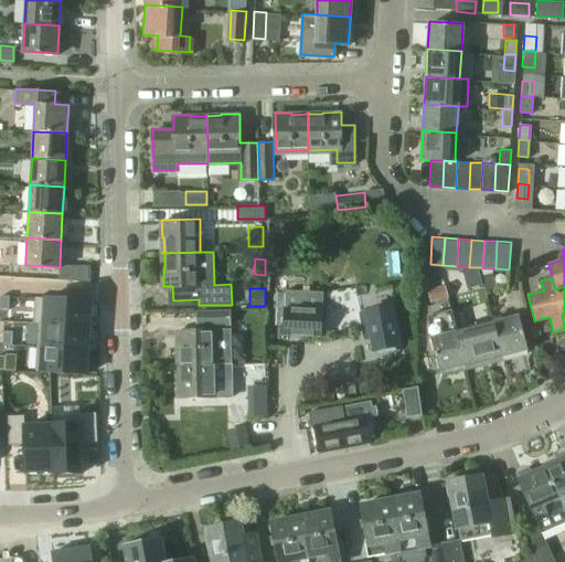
[(321,335),(323,290),(286,288),(284,333),(321,335)]
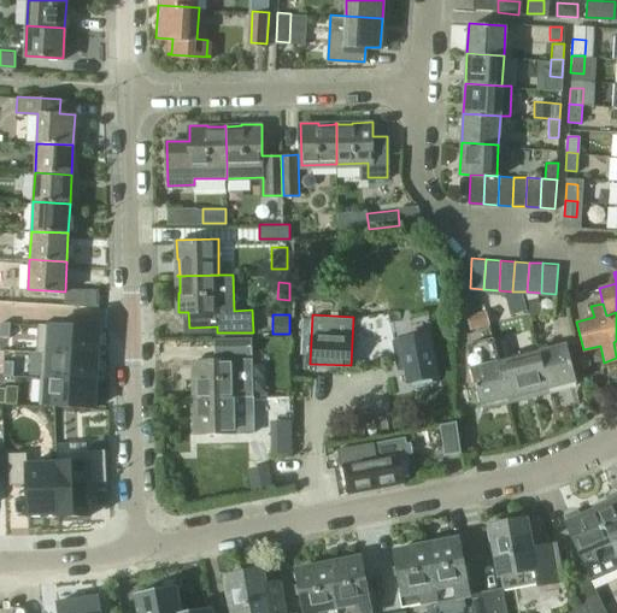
[(0,320),(0,335),(9,335),(10,322),(0,320)]
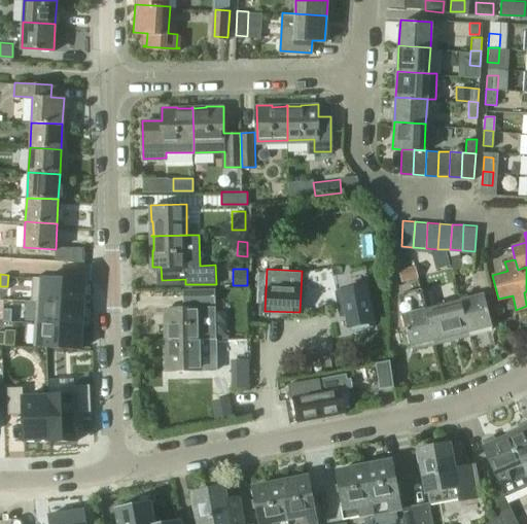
[(33,276),(31,299),(82,303),(84,279),(33,276)]
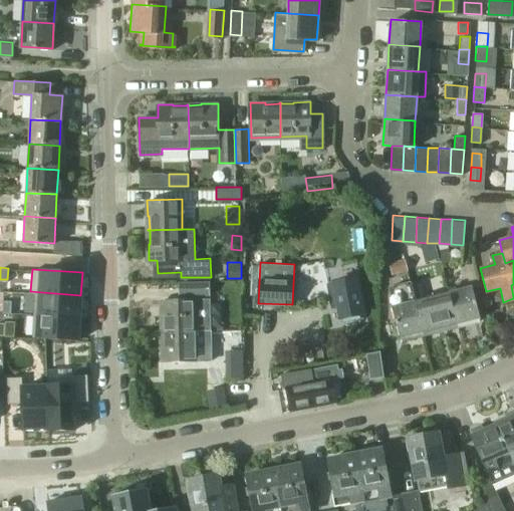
[(361,312),(355,277),(329,282),(333,302),(338,302),(341,316),(361,312)]
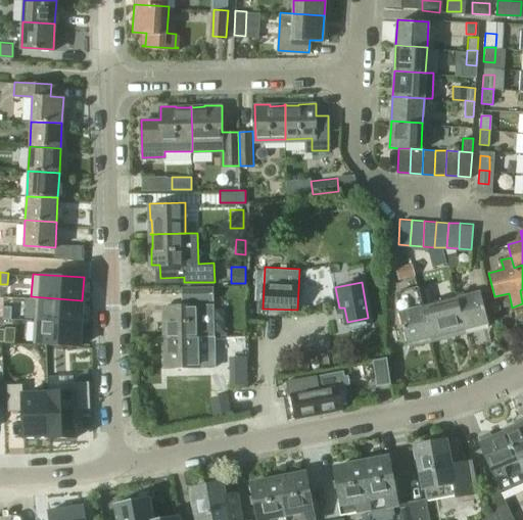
[(430,337),(422,305),(417,285),(395,291),(400,311),(398,311),(407,343),(430,337)]
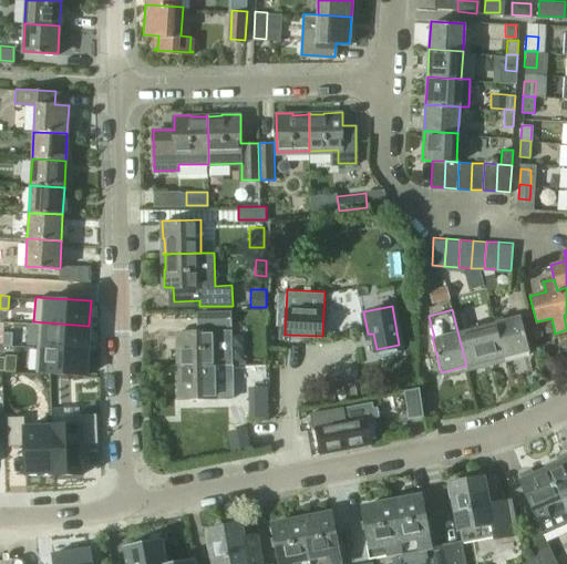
[(230,325),(230,310),(199,310),(199,325),(230,325)]
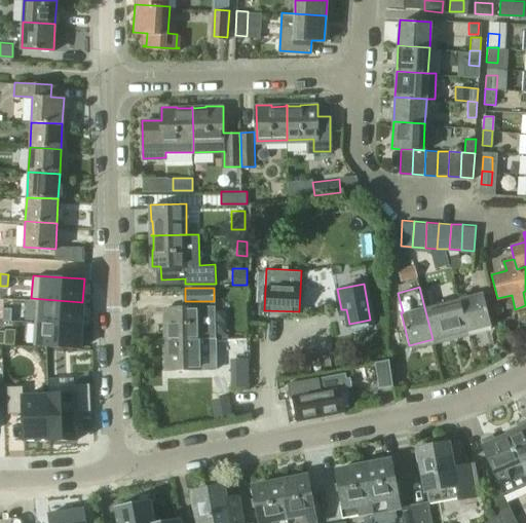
[(491,324),(483,292),(459,298),(467,330),(491,324)]
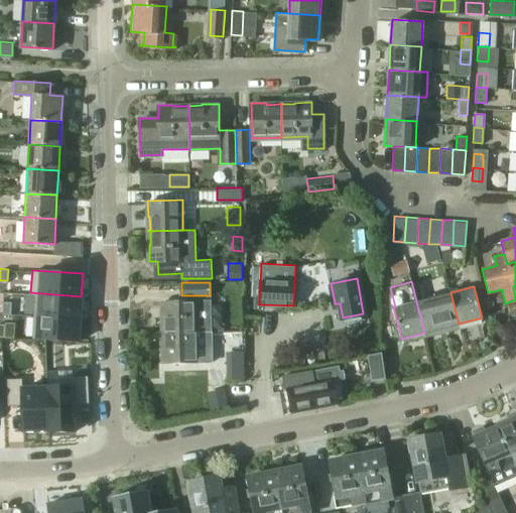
[(30,292),(30,293),(35,294),(34,314),(80,317),(81,296),(30,292)]
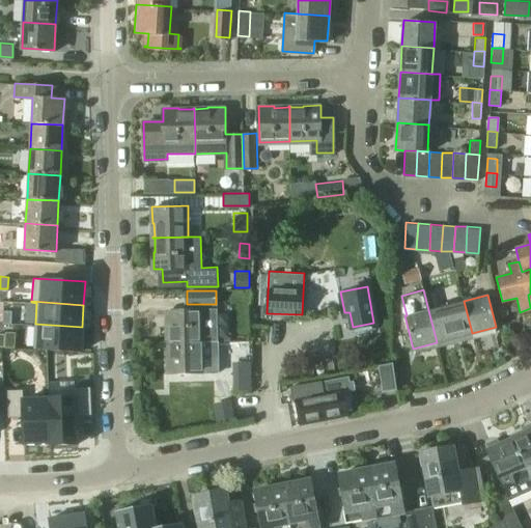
[(472,333),(464,301),(428,310),(437,342),(472,333)]
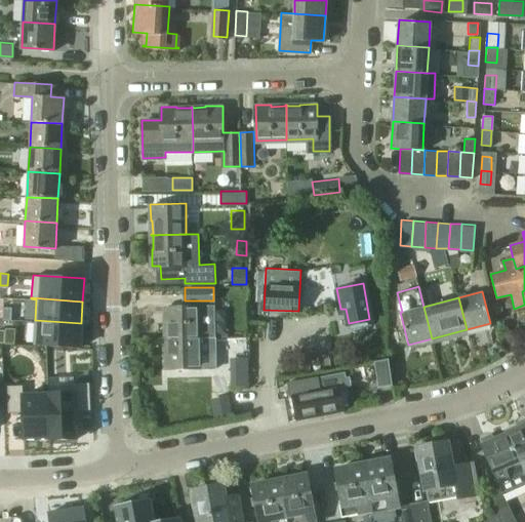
[(3,306),(2,318),(10,319),(11,307),(3,306)]
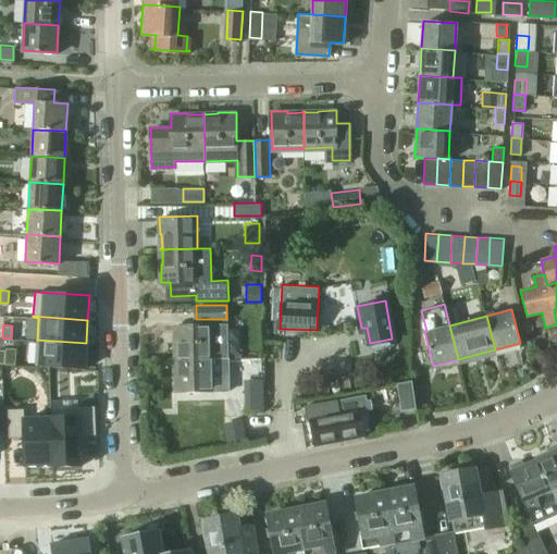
[(226,356),(226,324),(175,325),(175,342),(176,342),(176,356),(175,356),(175,357),(212,356),(226,356)]
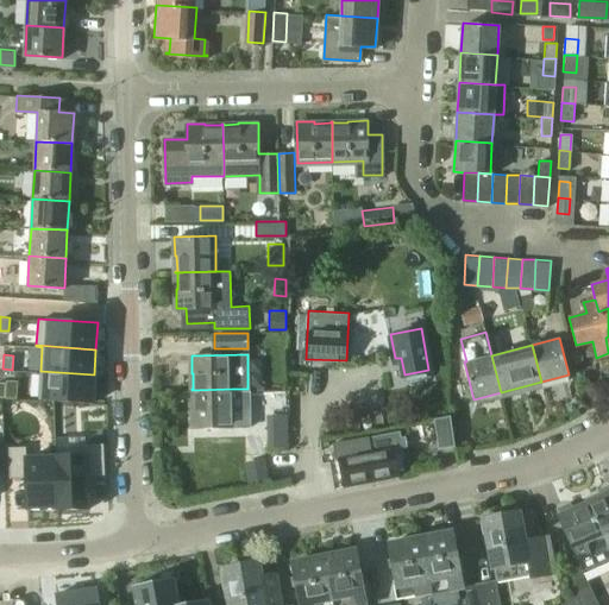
[(41,371),(38,398),(92,402),(94,375),(41,371)]
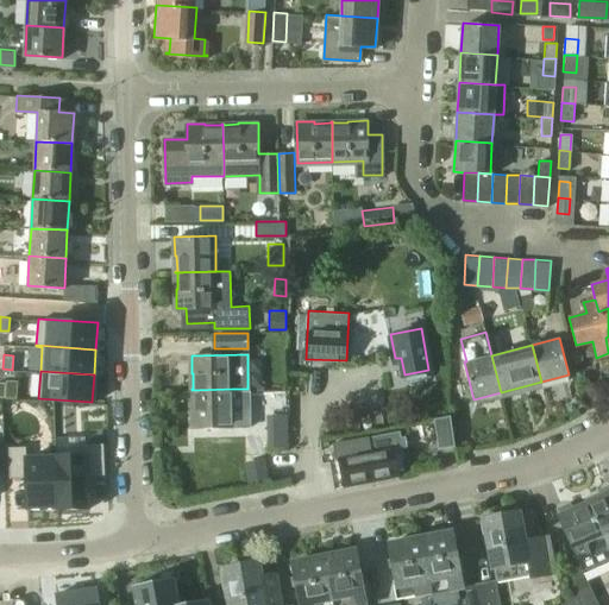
[(233,426),(232,389),(192,390),(192,391),(193,391),(194,408),(192,408),(193,426),(233,426)]
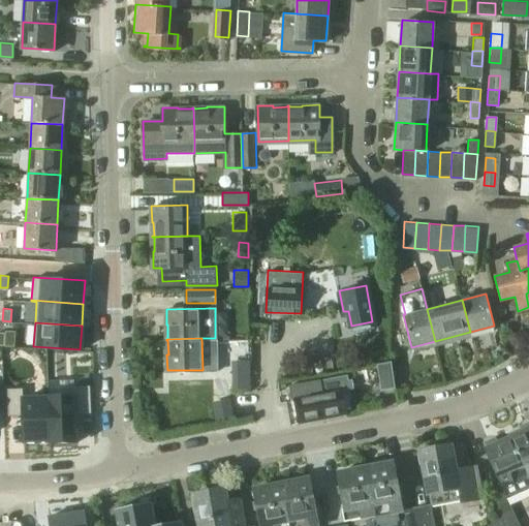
[(376,364),(380,390),(395,388),(390,361),(376,364)]
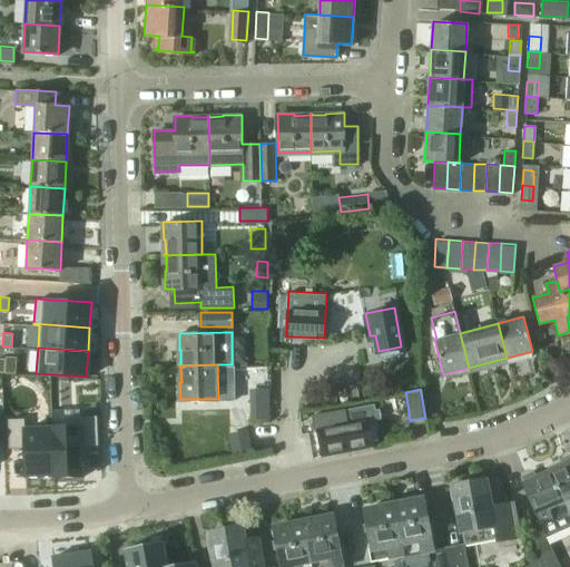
[(344,408),(312,413),(315,430),(317,430),(323,455),(372,445),(367,419),(347,422),(344,408)]
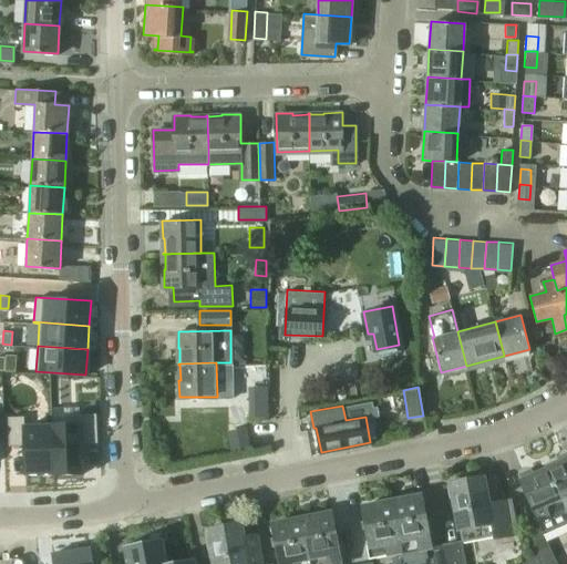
[(80,419),(52,420),(54,473),(83,472),(82,442),(98,442),(95,412),(80,413),(80,419)]
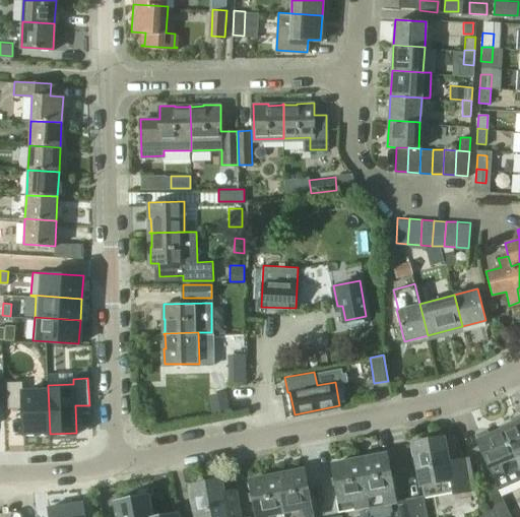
[(21,381),(7,382),(8,407),(21,407),(22,435),(50,434),(48,390),(22,391),(21,381)]
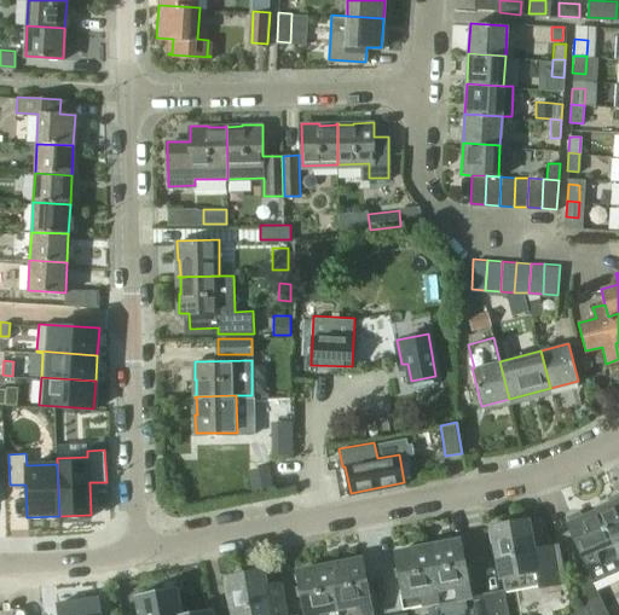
[(267,468),(249,471),(253,492),(272,488),(267,468)]
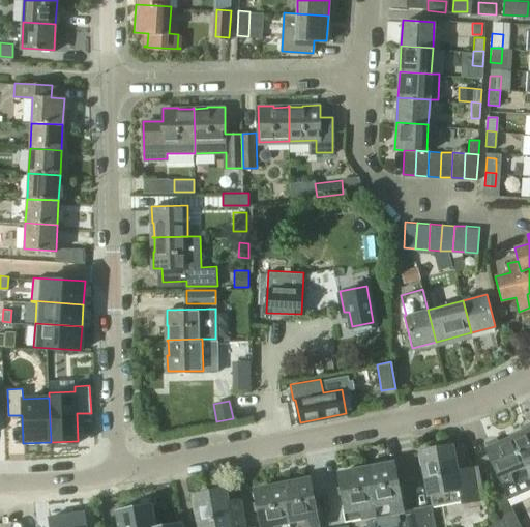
[(526,431),(511,437),(529,474),(529,475),(529,422),(524,427),(526,431)]
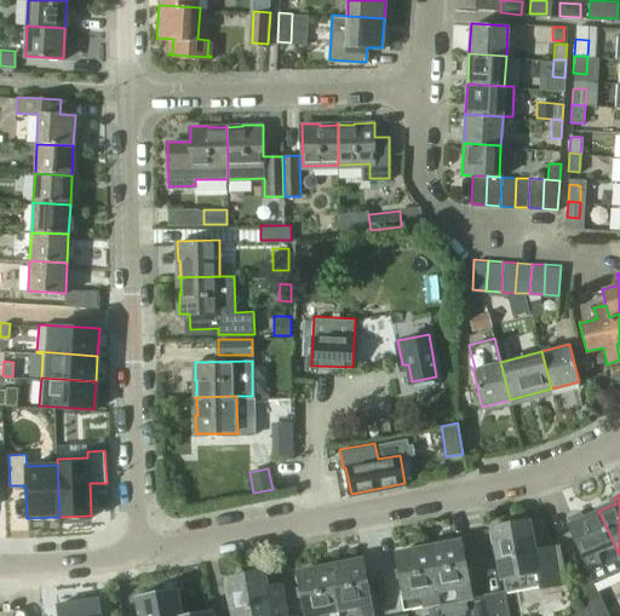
[(567,516),(566,516),(569,524),(589,568),(596,582),(619,571),(619,556),(619,554),(598,511),(581,518),(579,513),(568,518),(567,516)]
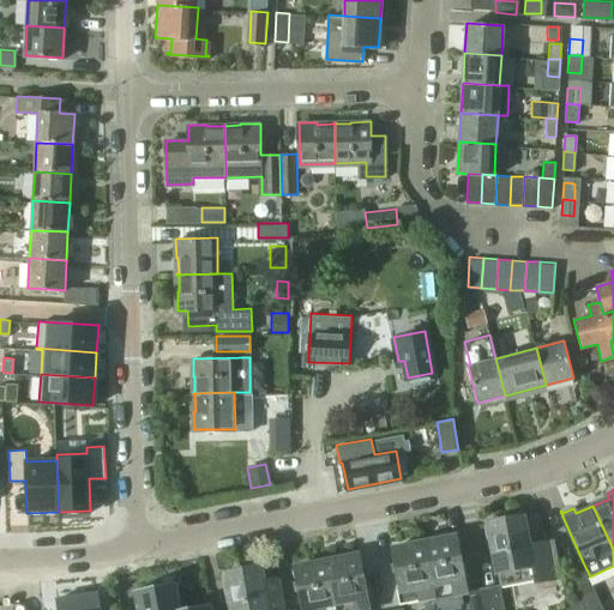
[(522,514),(488,521),(498,571),(500,587),(535,580),(561,575),(555,539),(528,544),(522,514)]
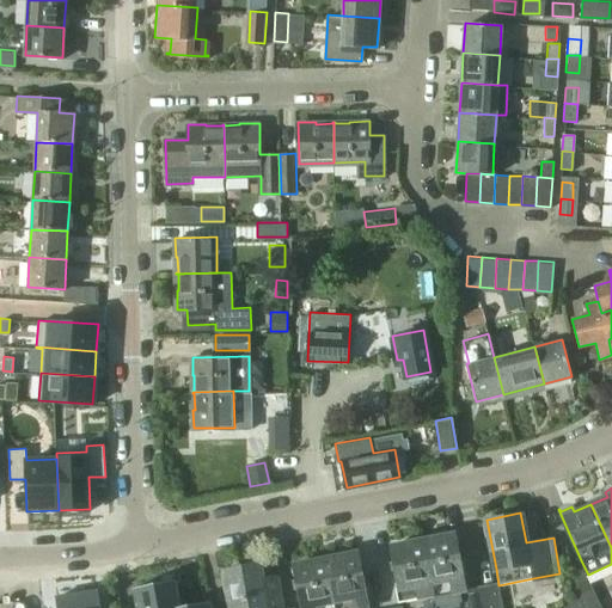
[(465,585),(454,533),(423,539),(433,593),(465,585)]
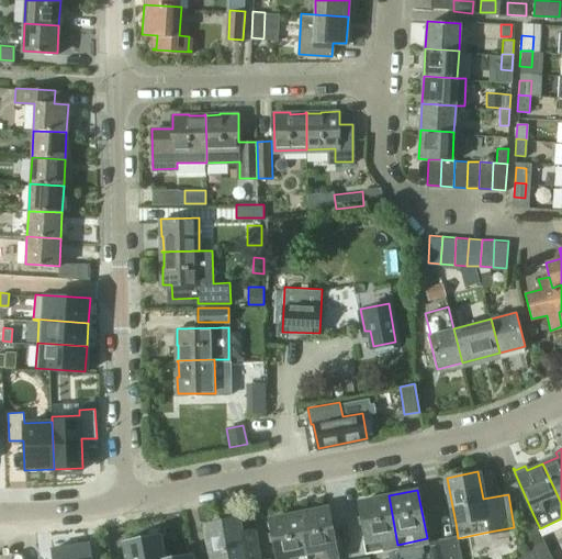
[(397,545),(389,495),(359,501),(366,537),(363,537),(366,550),(397,545)]
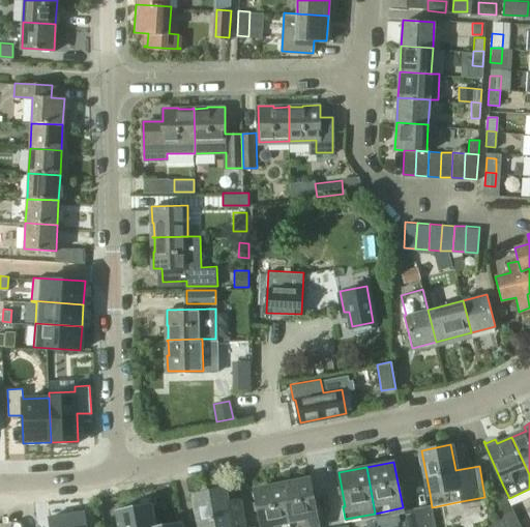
[(315,526),(319,526),(310,477),(283,482),(291,526),(315,526)]
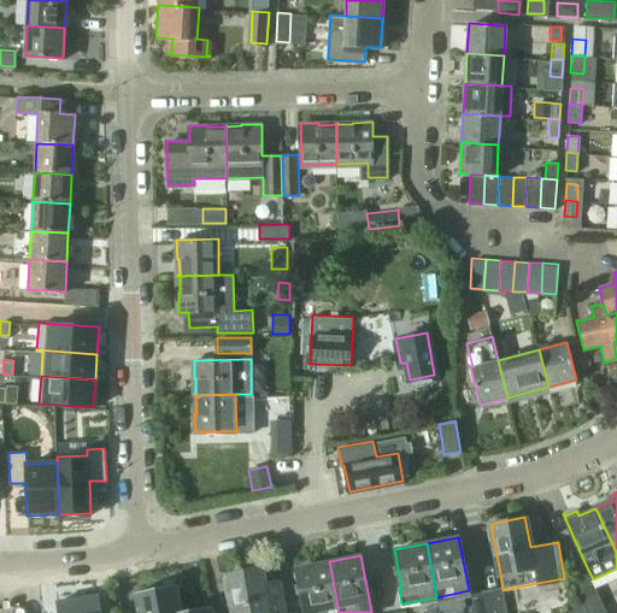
[(339,612),(329,561),(297,567),(304,612),(339,612)]
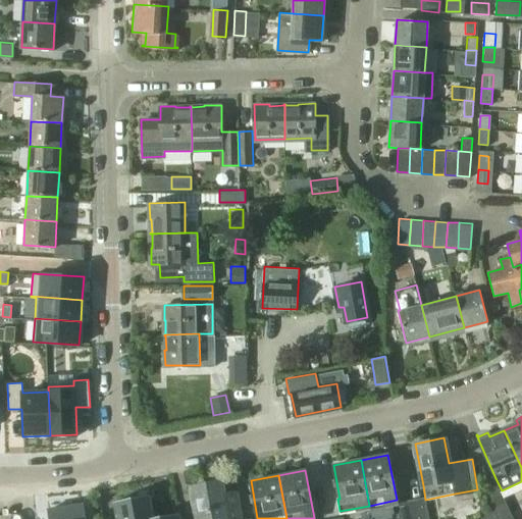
[(243,518),(238,491),(223,494),(221,480),(191,486),(197,518),(243,518)]
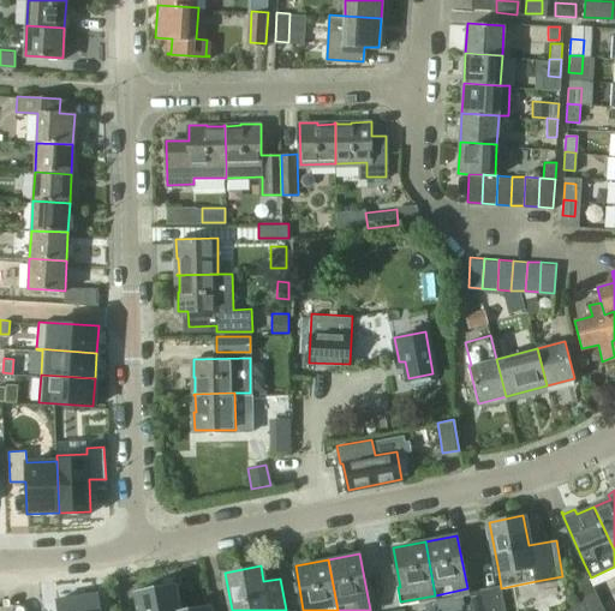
[(604,610),(585,567),(569,574),(586,610),(604,610)]
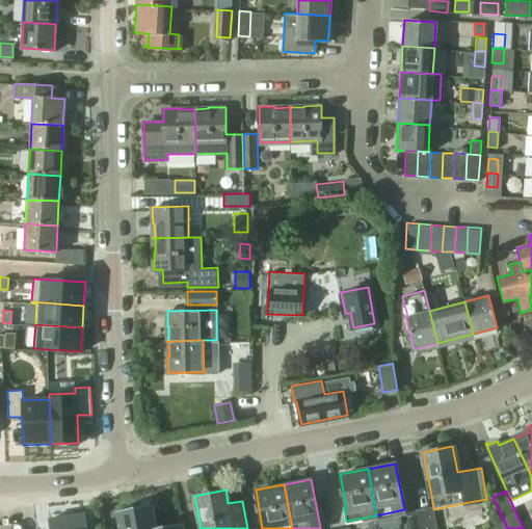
[(142,506),(115,511),(117,528),(184,528),(183,523),(157,528),(153,504),(150,505),(142,506)]
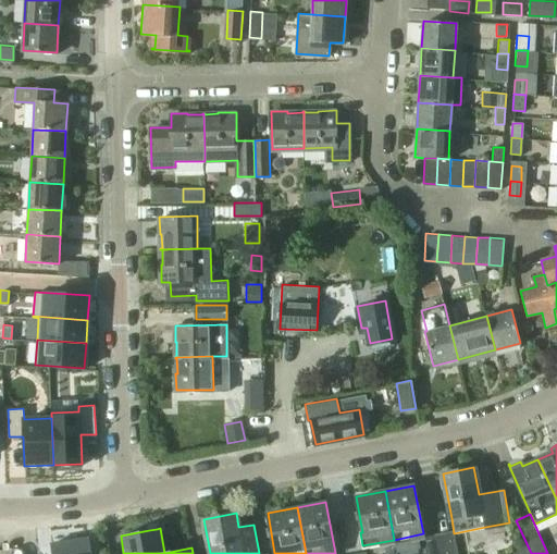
[(457,553),(454,533),(438,537),(442,553),(457,553)]
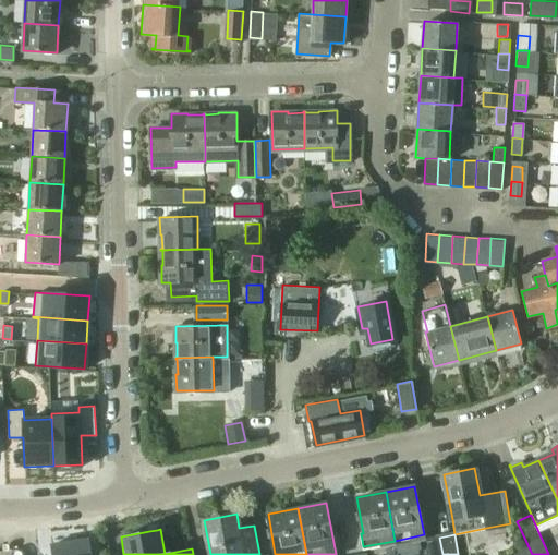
[(91,554),(88,538),(52,543),(53,554),(91,554)]
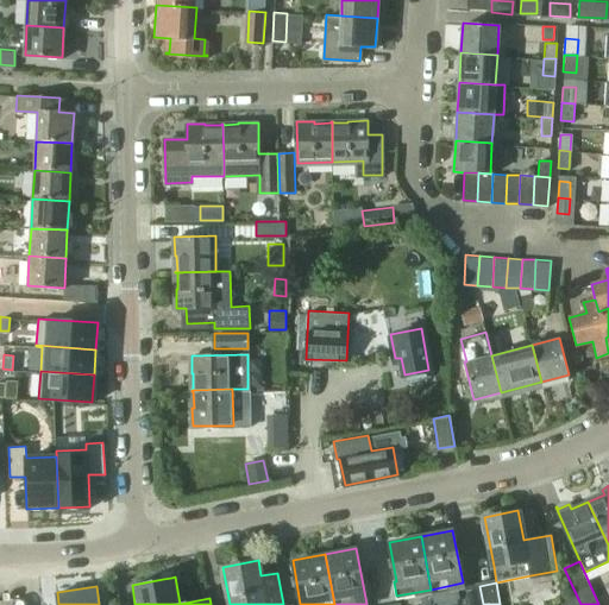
[(483,604),(479,586),(464,588),(466,604),(483,604)]
